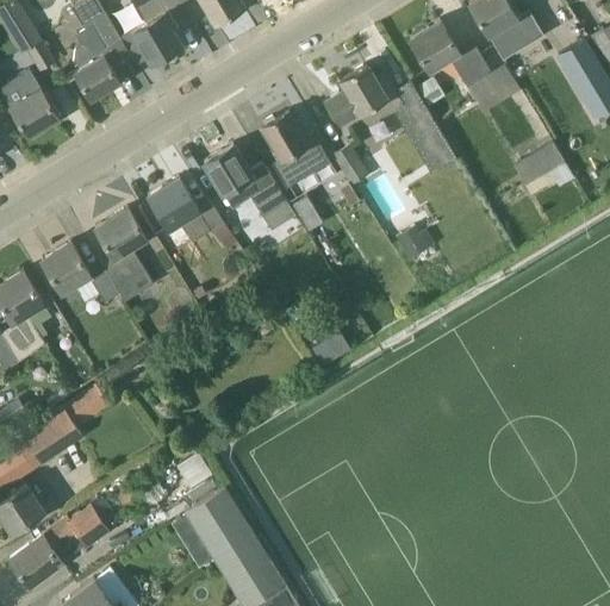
[(131,55),(98,0),(82,0),(72,7),(82,26),(87,23),(89,27),(75,36),(81,45),(76,49),(74,63),(79,70),(75,73),(92,100),(119,82),(111,67),(131,55)]
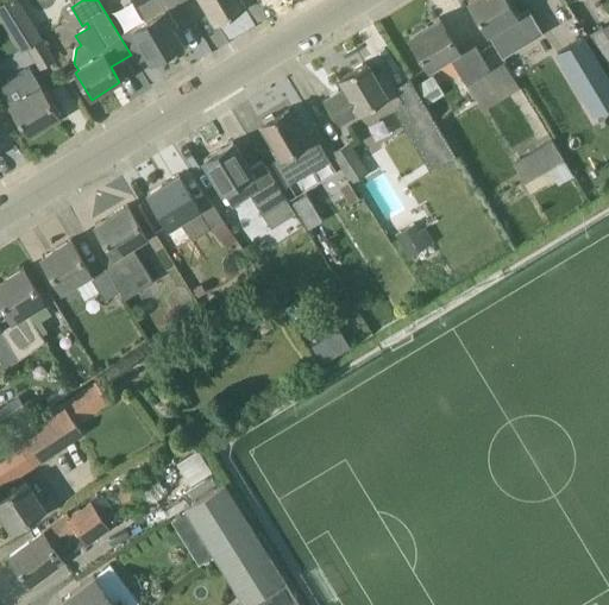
[(132,0),(137,7),(143,4),(152,20),(133,31),(152,63),(181,45),(171,30),(175,27),(167,12),(165,12),(158,0),(132,0)]
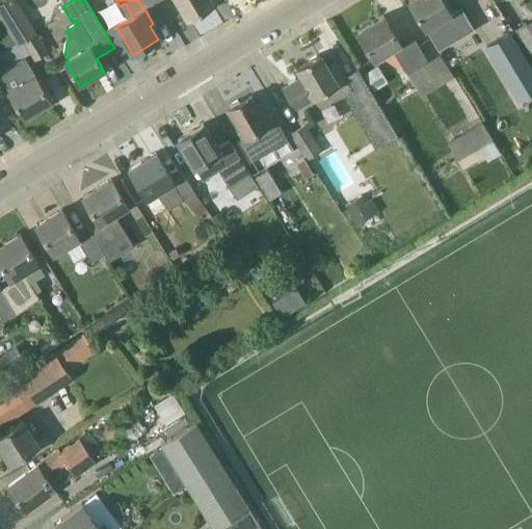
[(138,0),(144,10),(145,10),(159,2),(157,0),(138,0)]
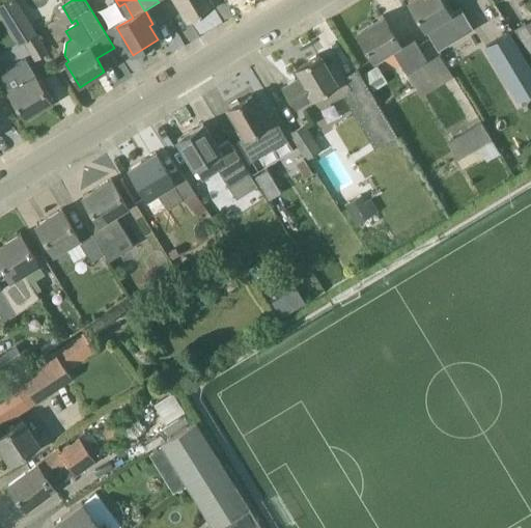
[(175,0),(188,22),(213,7),(207,0),(175,0)]
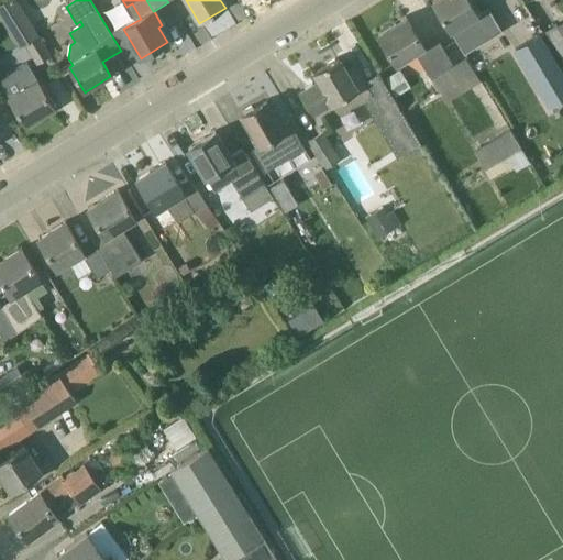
[(451,34),(452,34),(457,43),(475,32),(478,39),(490,31),(472,0),(468,2),(467,0),(439,0),(433,3),(451,34)]
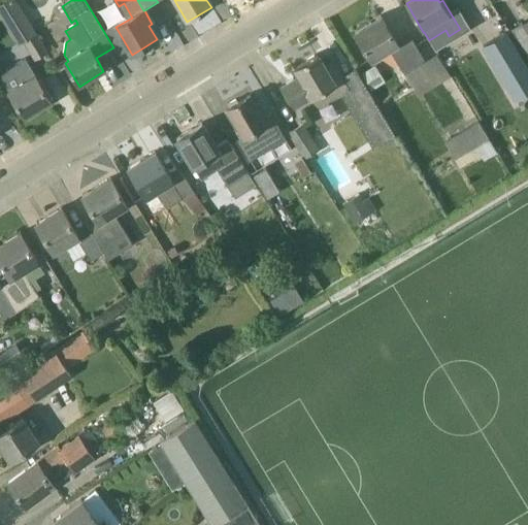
[(390,52),(404,75),(426,63),(413,42),(400,50),(382,19),(355,34),(372,62),(390,52)]
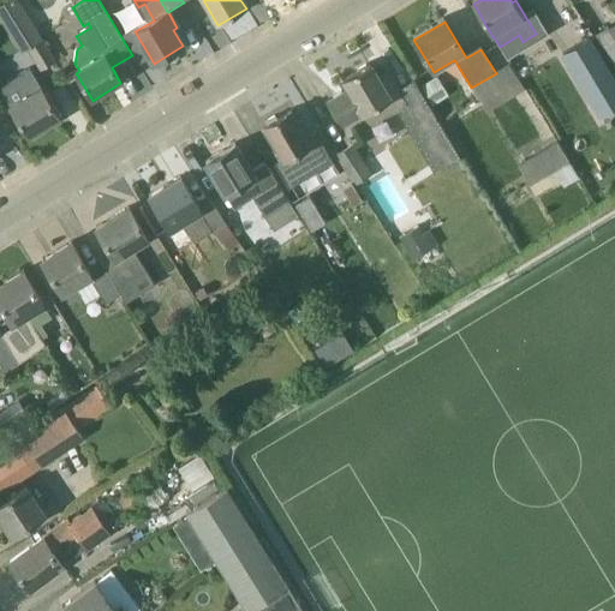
[(614,27),(595,39),(614,72),(614,27)]
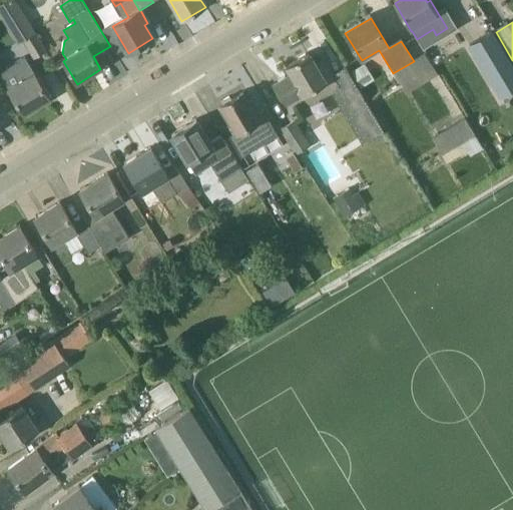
[(512,69),(492,34),(469,48),(499,98),(512,89),(512,69)]
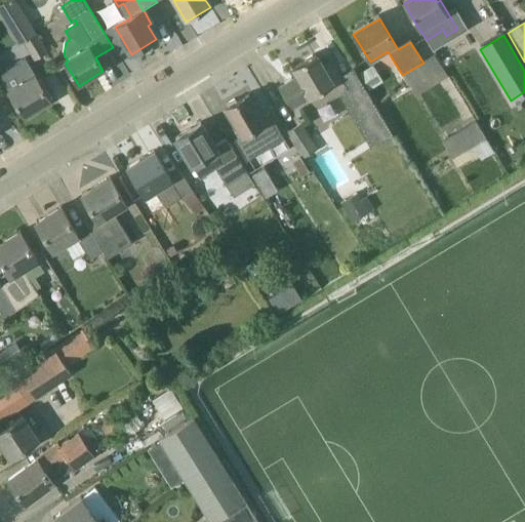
[(24,44),(35,62),(47,53),(36,37),(24,44)]
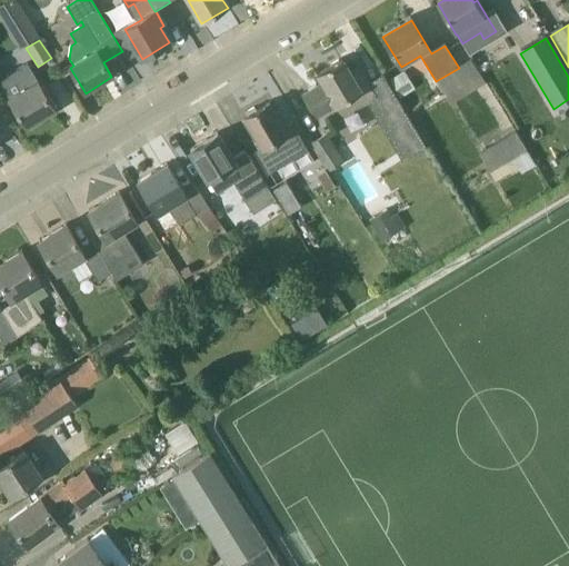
[(477,91),(487,86),(477,69),(471,60),(459,68),(436,81),(451,107),(455,105),(477,91)]
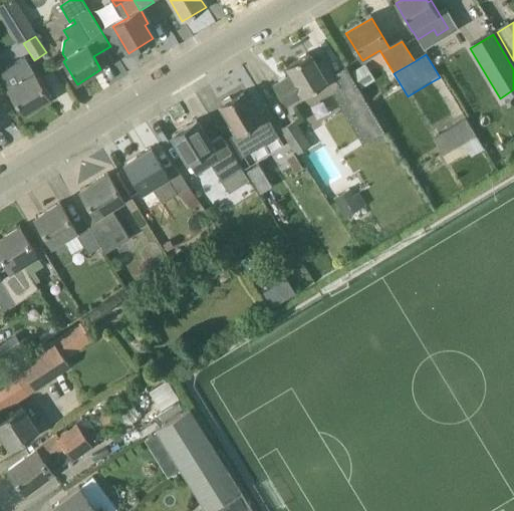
[(300,99),(311,92),(317,103),(340,89),(324,61),(316,66),(309,55),(287,68),(292,76),(275,86),(287,106),(299,99),(300,99)]
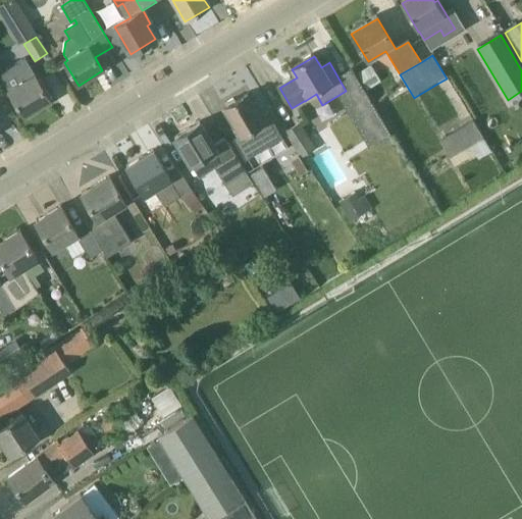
[(35,76),(25,60),(0,75),(0,76),(9,92),(24,117),(51,101),(36,76),(35,76)]
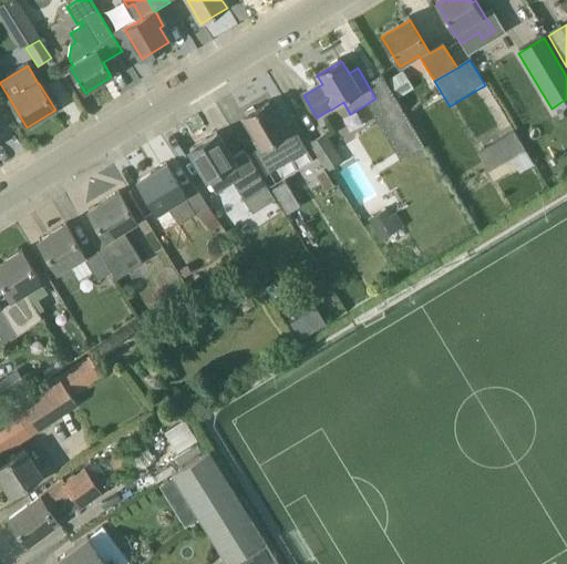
[(289,165),(302,157),(288,134),(290,133),(281,119),(278,121),(269,104),(244,120),(261,151),(276,142),(289,165)]
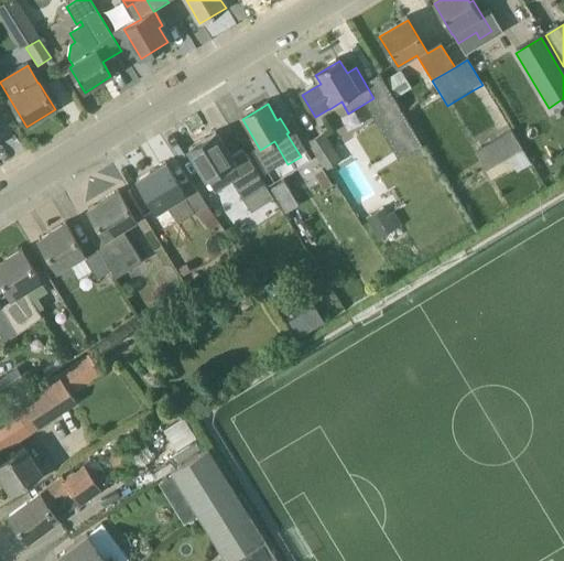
[(542,157),(532,139),(521,146),(513,130),(476,151),(494,183),(542,157)]
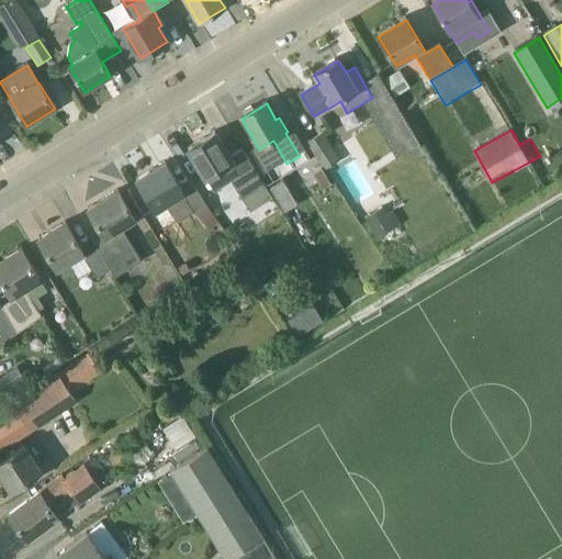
[(221,170),(229,183),(254,169),(243,151),(231,158),(215,134),(189,151),(206,179),(221,170)]
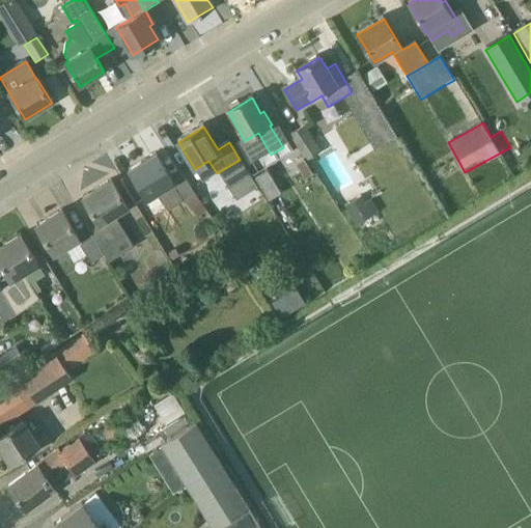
[(304,128),(290,137),(307,162),(320,153),(304,128)]
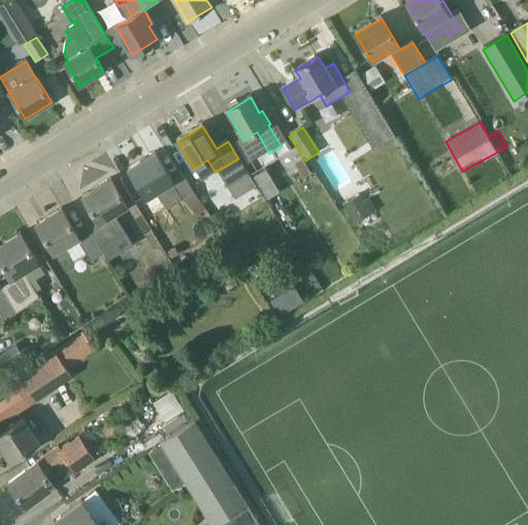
[(145,199),(172,183),(173,183),(171,178),(156,154),(128,170),(145,199)]
